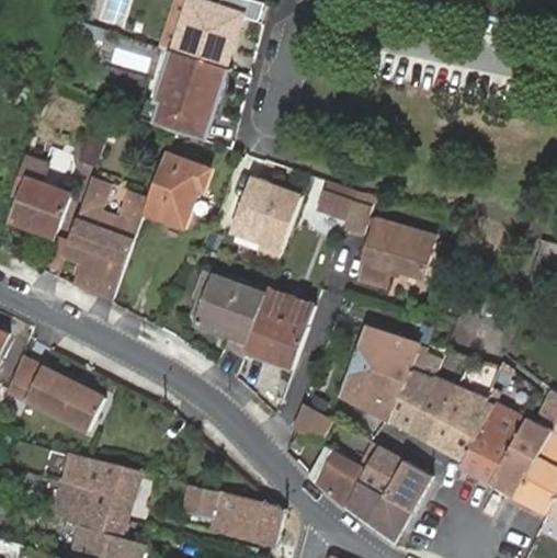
[(177,52),(224,66),(240,12),(201,0),(184,0),(170,49),(177,52)]
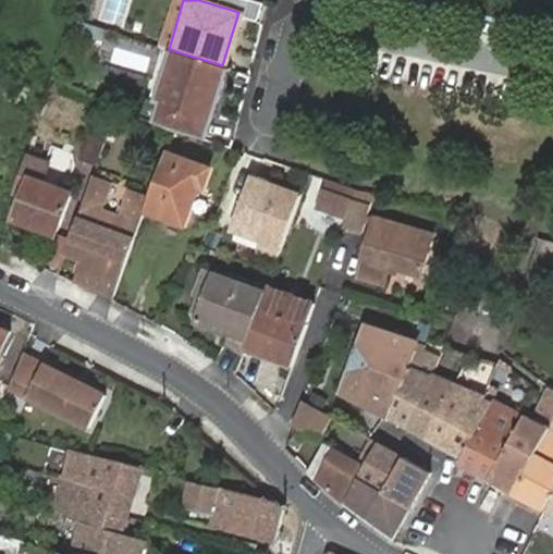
[(221,0),(220,5),(238,12),(250,16),(256,0),(221,0)]
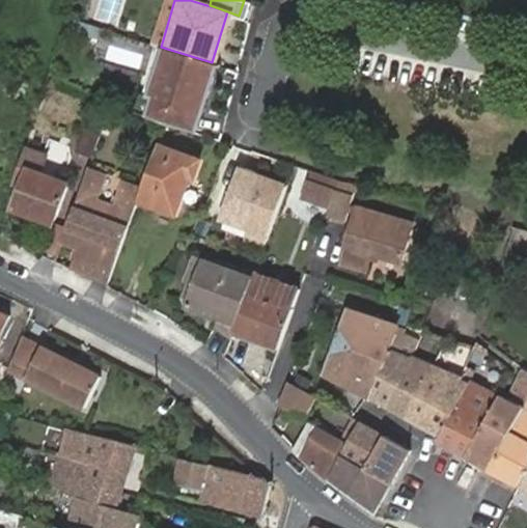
[(98,26),(73,18),(70,28),(94,35),(98,26)]
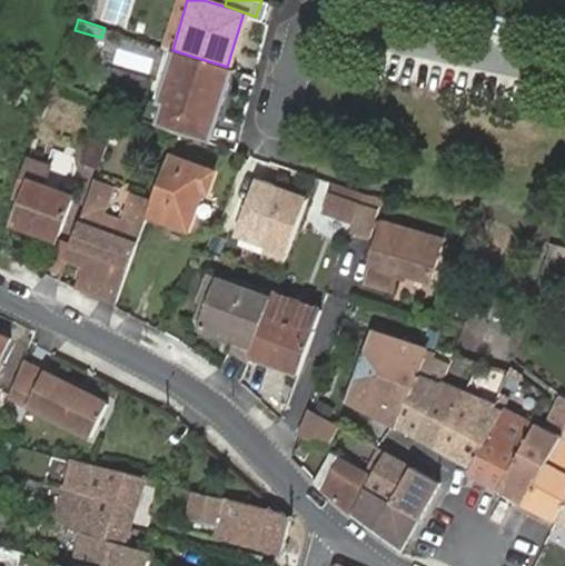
[(219,99),(229,68),(227,67),(179,52),(164,99),(148,93),(144,105),(181,117),(182,113),(210,122),(218,99),(219,99)]
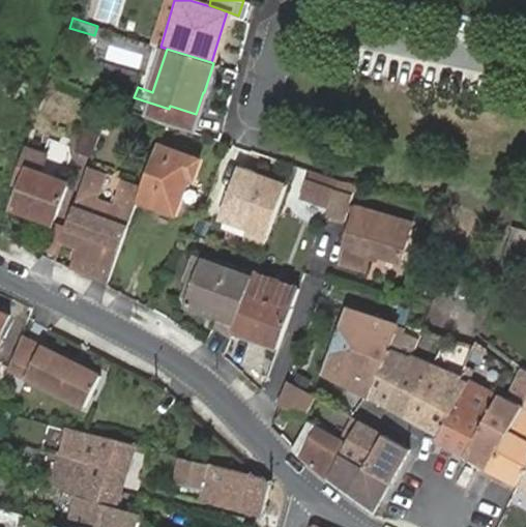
[(165,122),(191,129),(196,114),(170,106),(169,109),(165,122)]
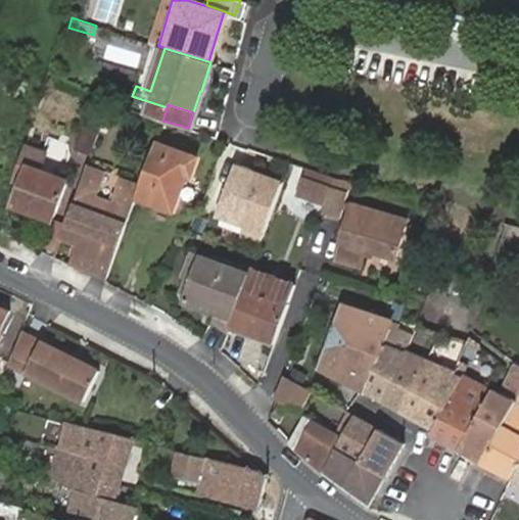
[(88,152),(99,124),(83,117),(73,147),(88,152)]
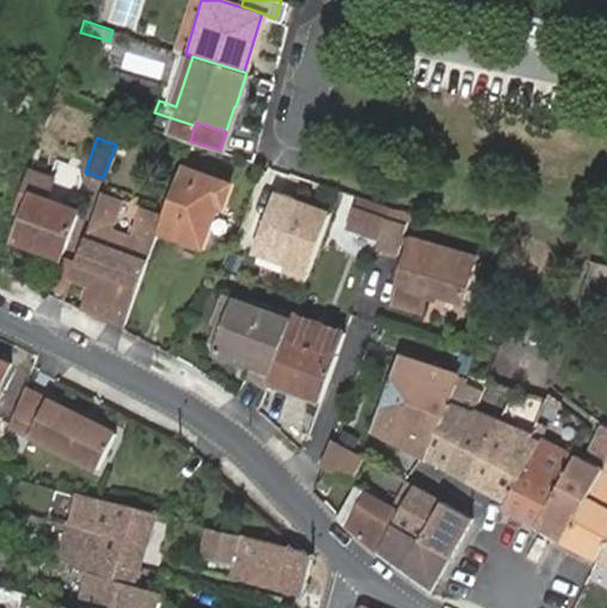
[(227,185),(179,166),(161,215),(157,229),(197,245),(214,202),(220,204),(227,185)]
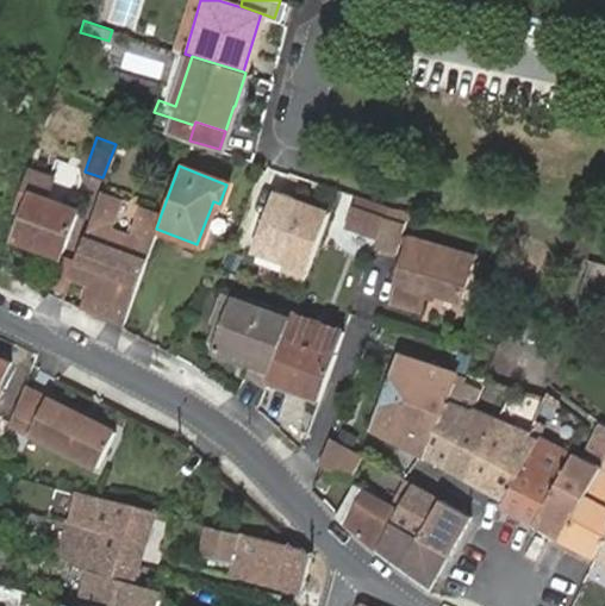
[(80,305),(123,322),(156,229),(161,214),(142,207),(132,229),(108,220),(117,199),(98,191),(67,275),(87,283),(80,305)]
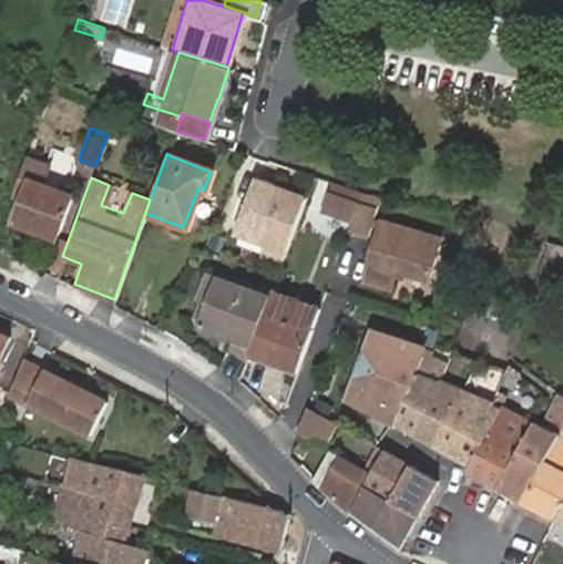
[(11,222),(53,237),(69,194),(27,178),(11,222)]
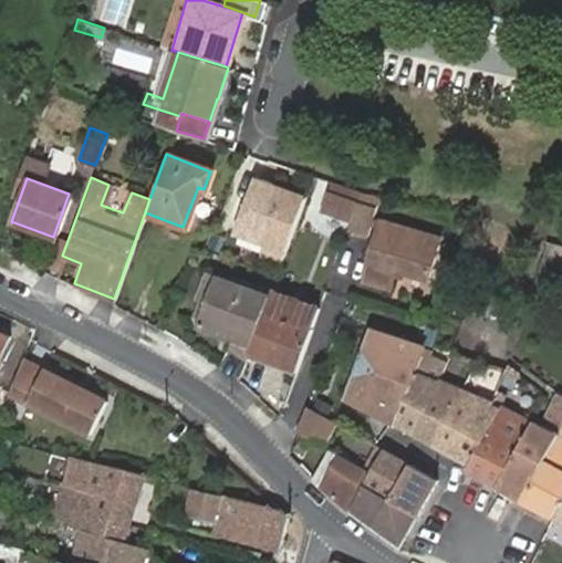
[(284,247),(302,197),(252,178),(235,230),(284,247)]
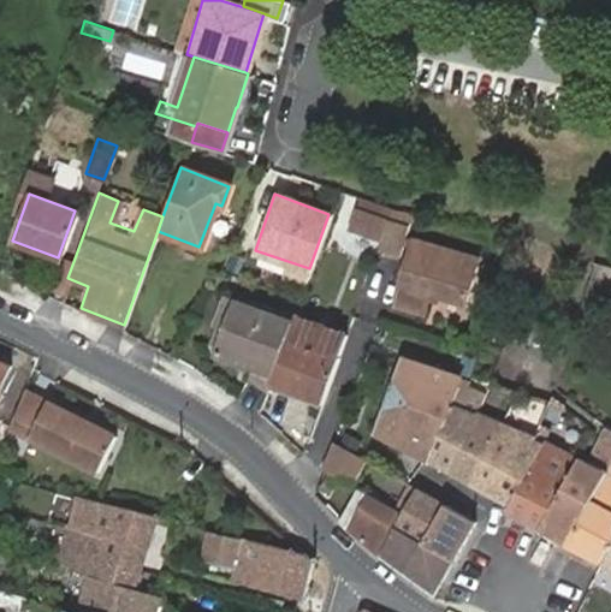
[(379,237),(385,217),(356,206),(349,226),(379,237)]
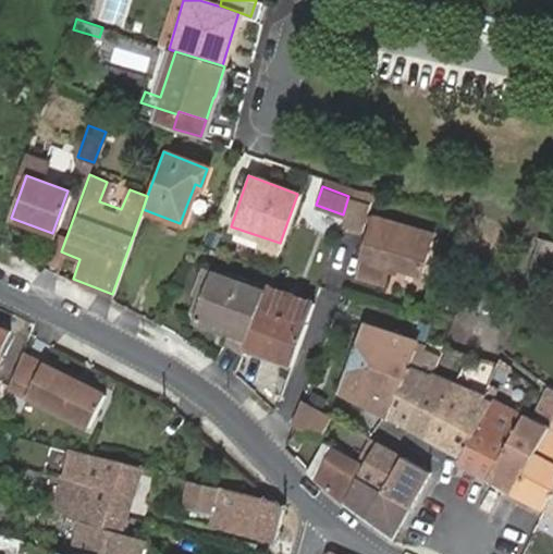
[(367,202),(348,196),(343,214),(340,223),(357,230),(367,202)]
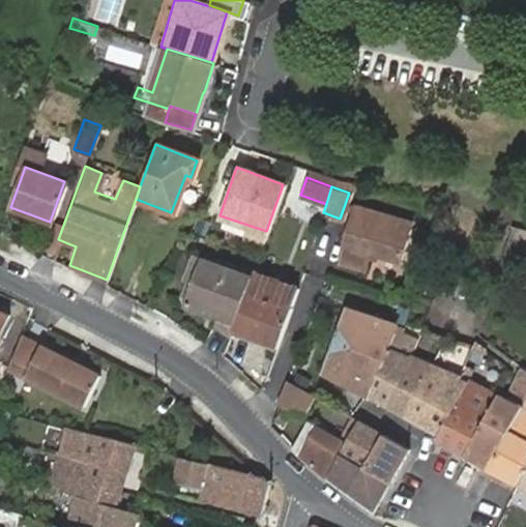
[(371,253),(377,254),(400,262),(412,225),(356,205),(338,261),(364,269),(369,257),(371,253)]
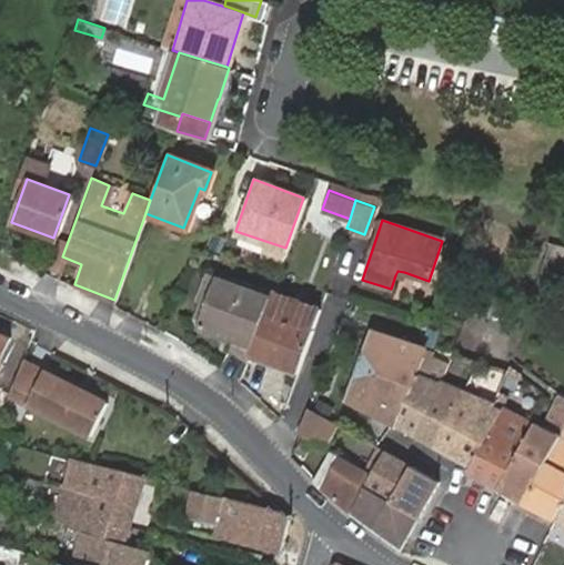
[(66,242),(53,238),(43,263),(58,268),(62,256),(66,242)]
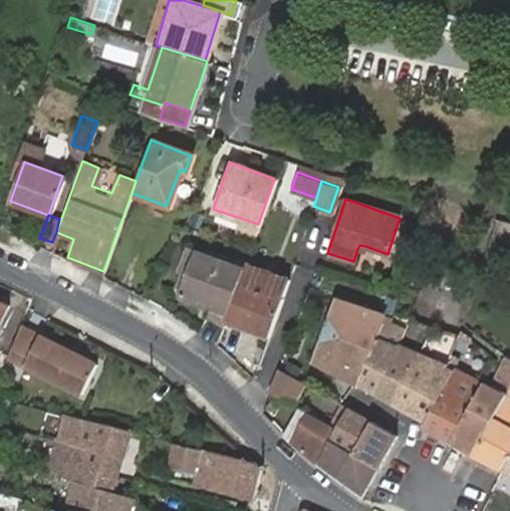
[(177,295),(226,313),(238,280),(240,275),(242,267),(195,249),(177,295)]
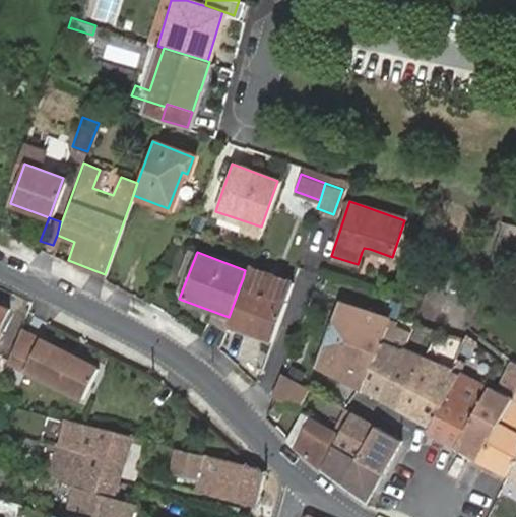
[(284,299),(291,280),(247,265),(245,270),(243,278),(241,283),(229,317),(228,319),(226,323),(269,339),(284,299)]
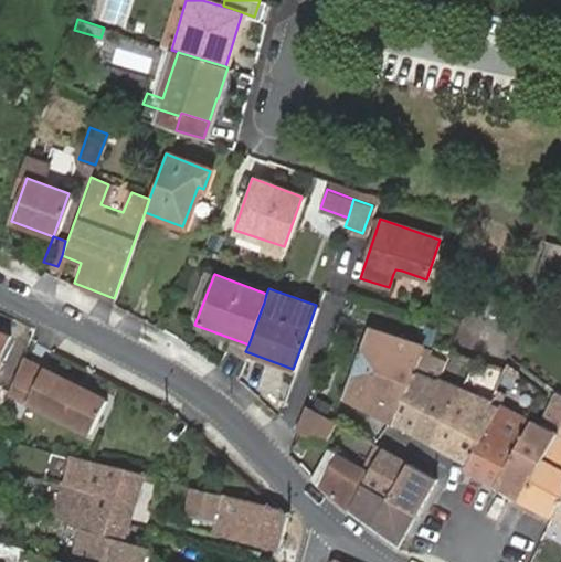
[(465,349),(491,358),(499,331),(498,330),(483,326),(478,339),(468,336),(465,349)]
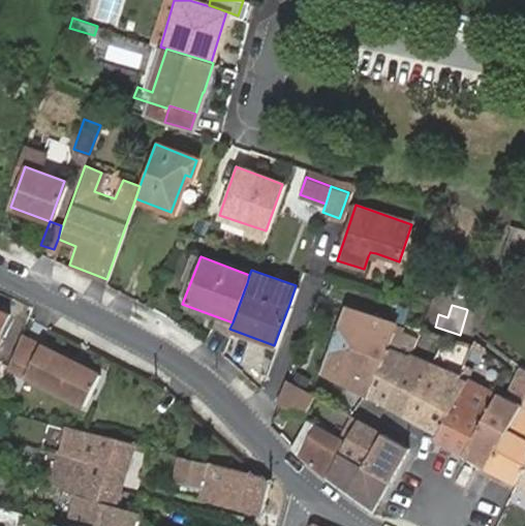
[(343,383),(360,392),(365,395),(393,330),(391,321),(344,306),(320,371),(343,383)]
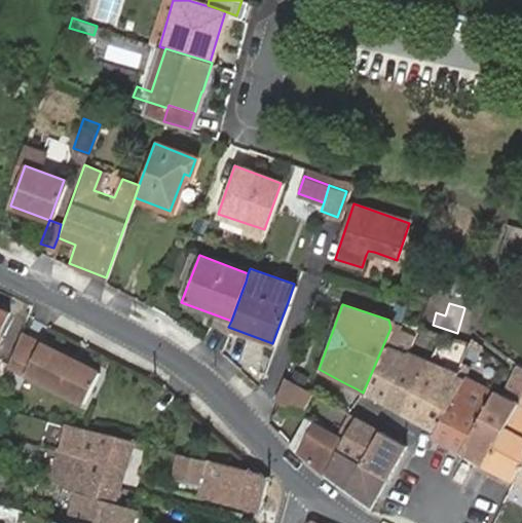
[(405,351),(412,333),(408,332),(395,328),(397,323),(388,320),(390,328),(363,393),(381,403),(405,351)]
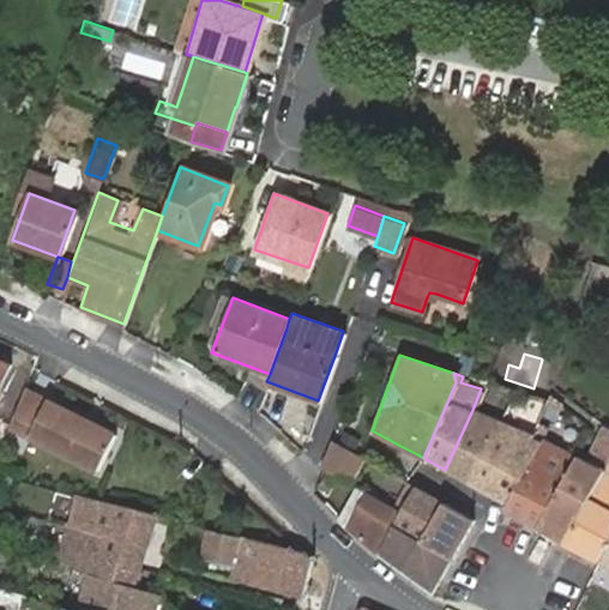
[(17,399),(8,424),(16,428),(24,403),(29,390),(22,386),(17,399)]
